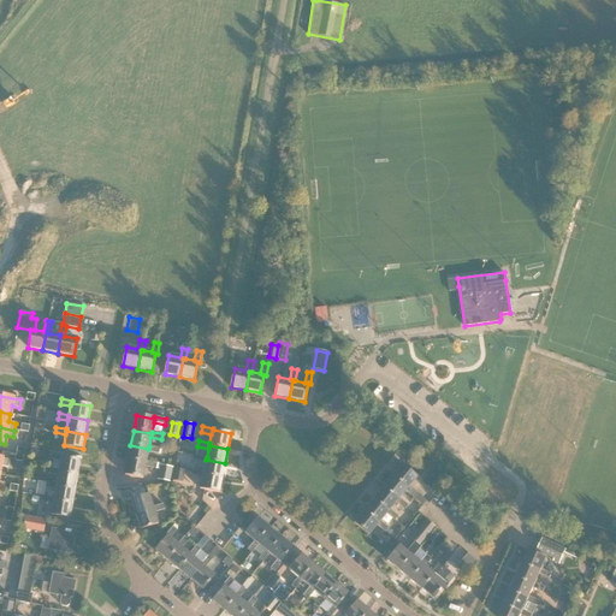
[(130,445),(128,460),(146,463),(147,461),(148,452),(159,454),(160,449),(149,446),(148,449),(130,445)]
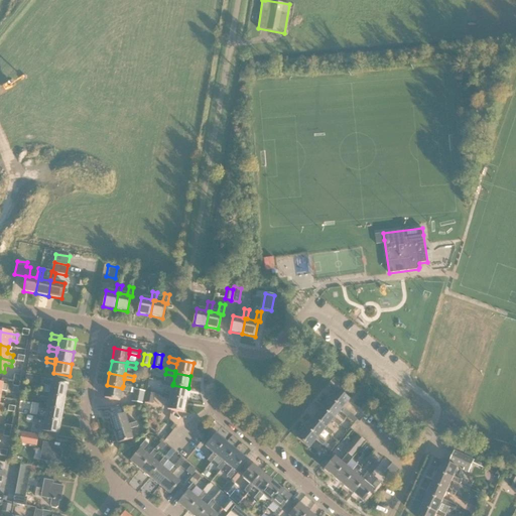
[(48,395),(66,398),(68,386),(51,383),(51,382),(42,380),(41,385),(50,387),(49,393),(48,395)]
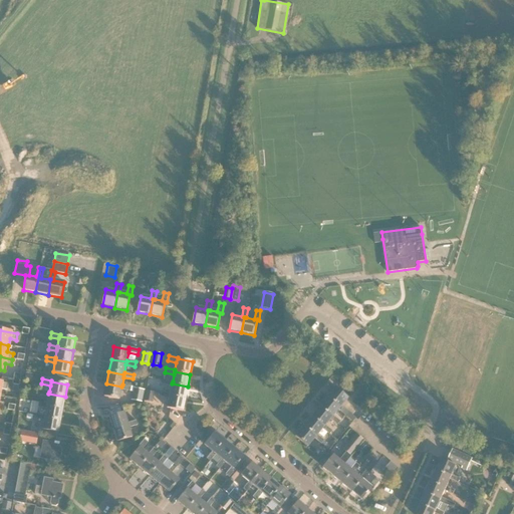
[(172,387),(170,394),(170,396),(186,399),(188,387),(172,383),(173,381),(164,379),(163,384),(172,387)]
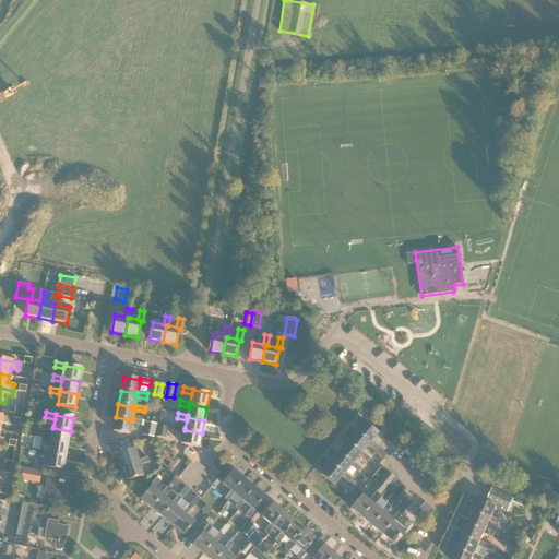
[(143,420),(133,418),(132,420),(116,417),(114,431),(130,435),(132,424),(142,426),(143,420)]
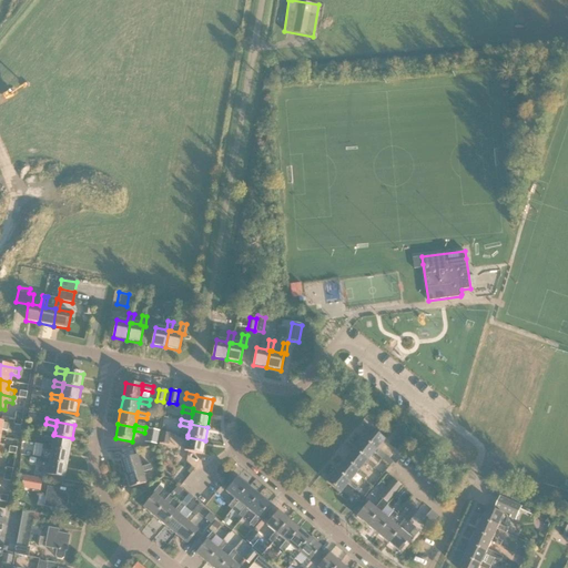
[(158,445),(160,430),(146,428),(146,433),(144,443),(158,445)]
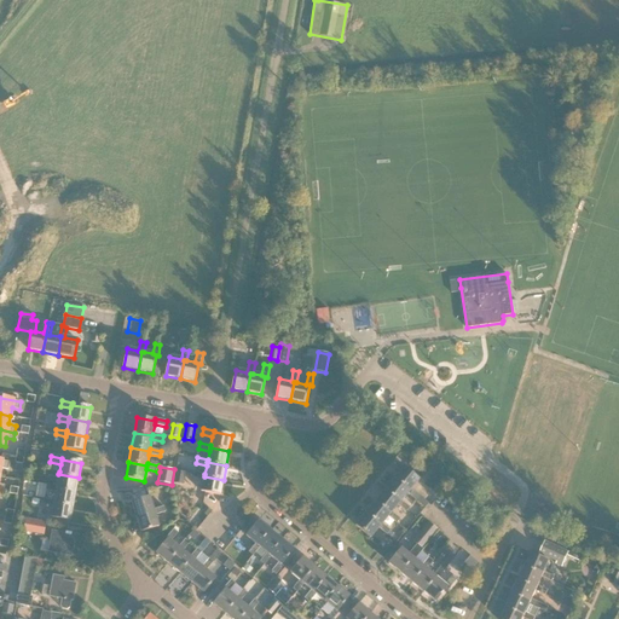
[(404,468),(394,480),(409,492),(408,493),(416,501),(420,496),(411,490),(418,480),(404,468)]
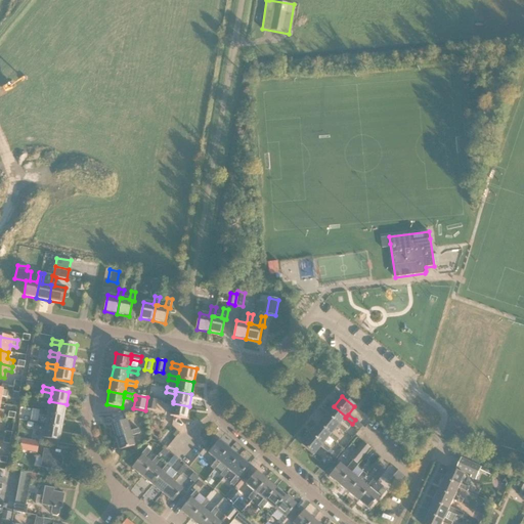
[(49,404),(48,411),(47,413),(63,417),(67,404),(49,401),(50,399),(41,398),(41,403),(49,404)]
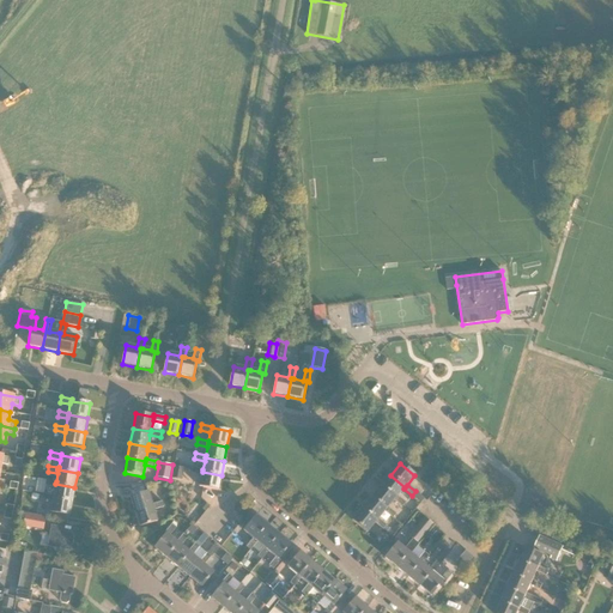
[(218,491),(222,475),(202,472),(202,469),(192,467),(190,473),(201,475),(199,487),(218,491)]
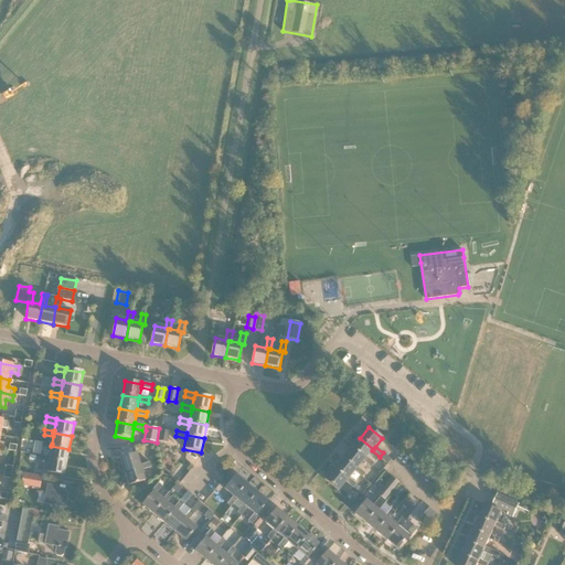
[(402,439),(395,433),(387,443),(394,448),(402,439)]
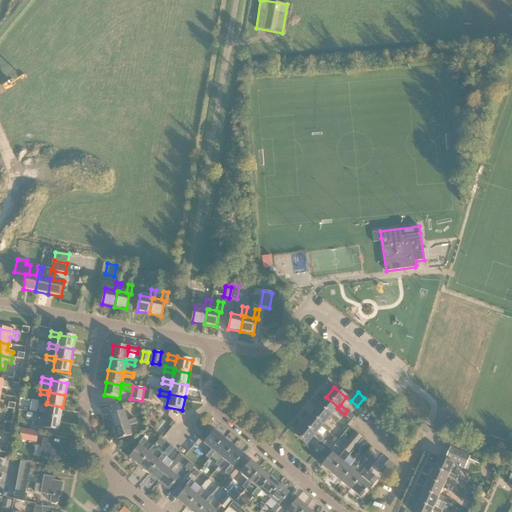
[(332,414),(337,408),(338,407),(326,397),(318,406),(330,416),(329,418),(336,423),(339,420),(332,414)]
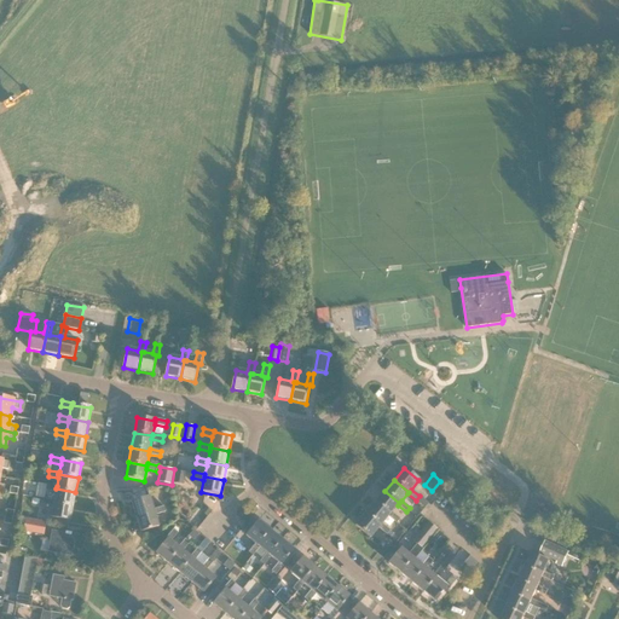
[(56,489),(57,486),(46,485),(45,491),(56,492),(53,501),(53,503),(73,507),(75,492),(56,489)]
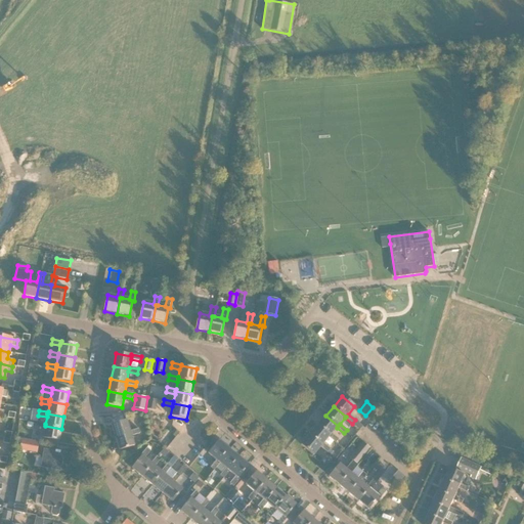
[(325,416),(317,426),(330,436),(329,437),(336,443),(339,439),(332,434),(337,428),(338,426),(325,416)]
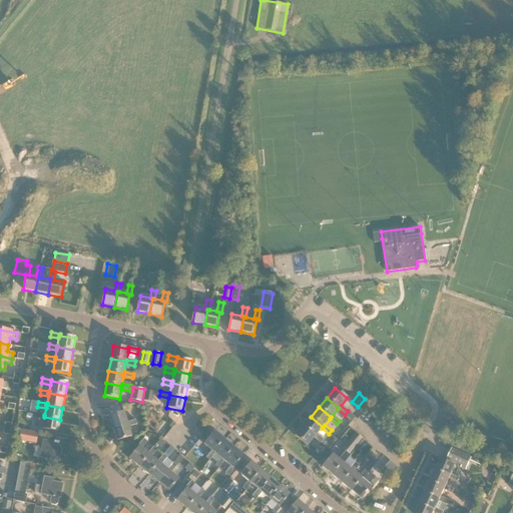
[(131,437),(128,427),(137,424),(135,421),(135,420),(127,422),(125,414),(124,412),(123,413),(109,417),(113,429),(117,441),(131,437)]
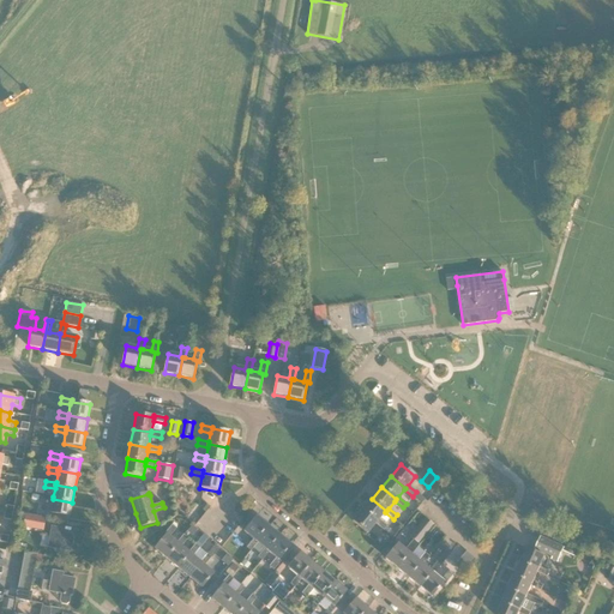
[(70,517),(72,503),(53,499),(53,497),(43,495),(43,501),(53,503),(50,513),(70,517)]
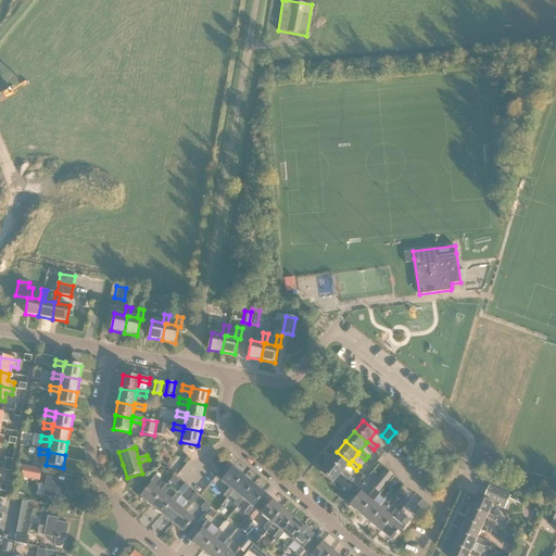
[(337,452),(328,462),(341,472),(340,475),(348,480),(351,477),(343,470),(349,464),(350,463),(337,452)]
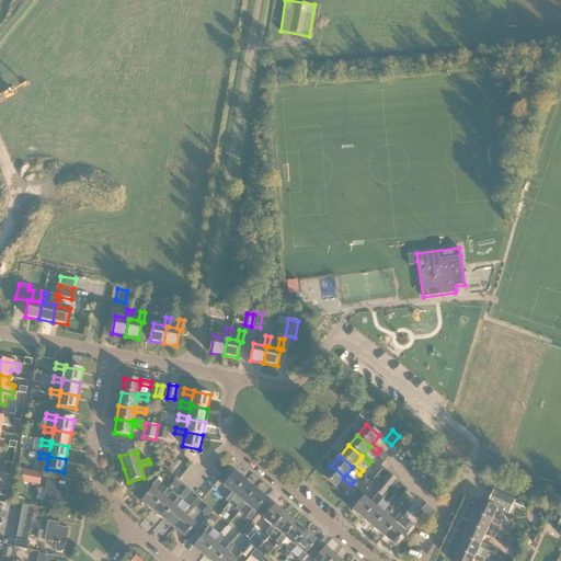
[(338,485),(343,479),(344,477),(331,466),(322,477),(335,488),(334,489),(342,495),(345,491),(338,485)]
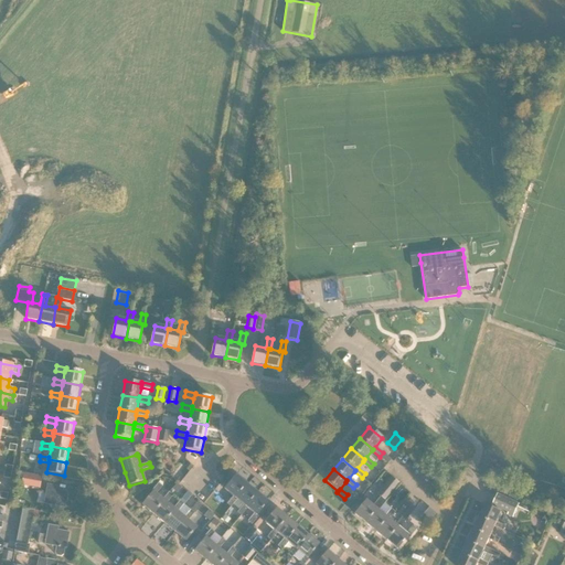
[(21,486),(39,489),(41,478),(23,473),(21,486)]
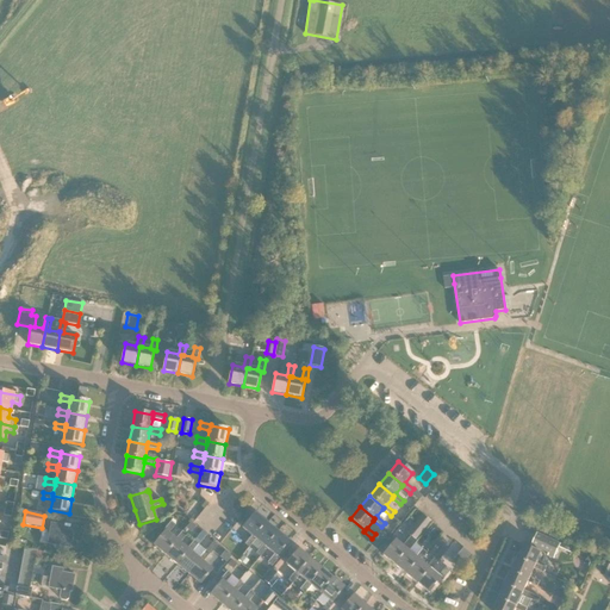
[(255,537),(267,523),(255,514),(243,528),(251,536),(246,545),(249,548),(256,540),(255,537)]
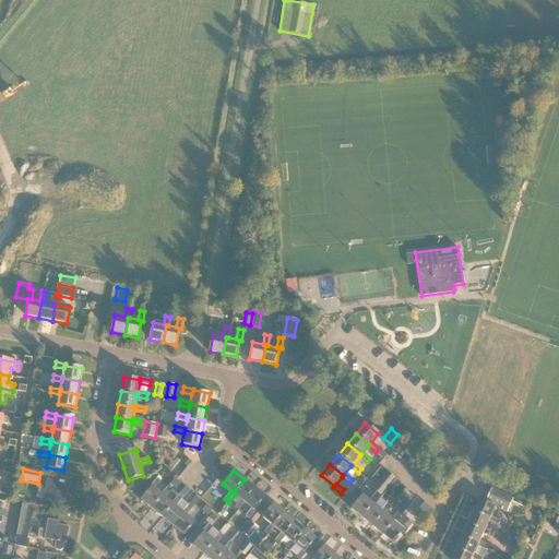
[(373,489),(380,495),(394,478),(388,472),(373,489)]
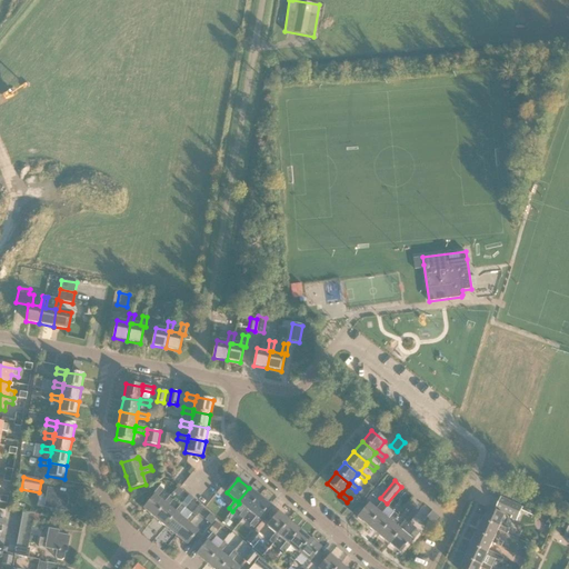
[(166,505),(165,503),(157,498),(163,490),(159,487),(152,496),(153,496),(143,509),(155,518),(166,505)]
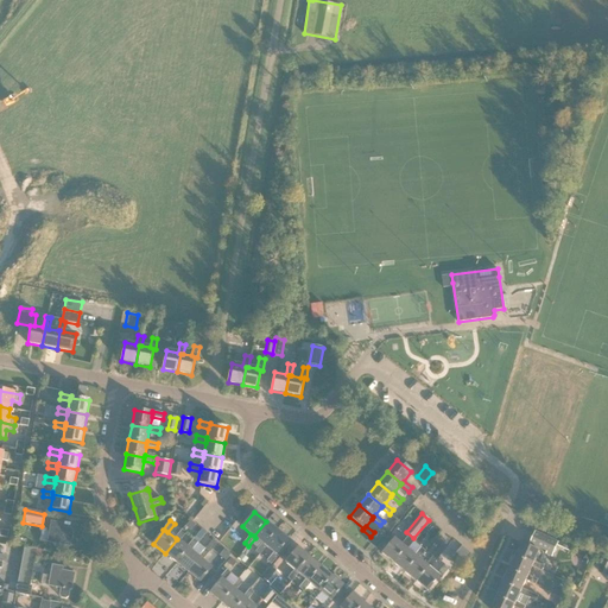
[(48,543),(70,548),(74,530),(61,527),(62,524),(51,521),(48,543)]
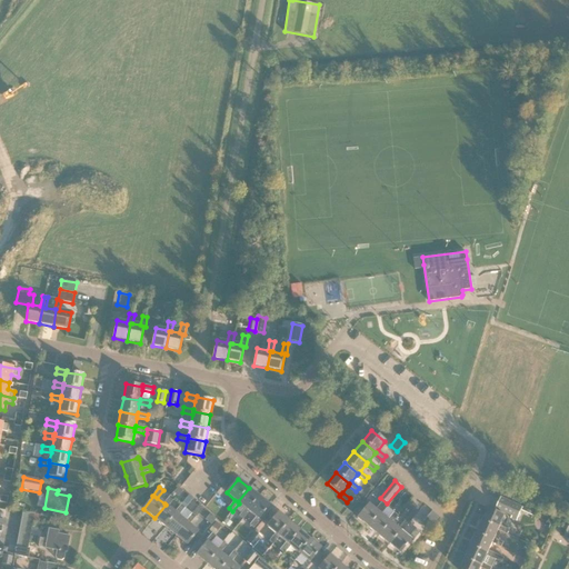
[(259,497),(249,488),(238,501),(239,503),(246,509),(239,517),(243,520),(250,511),(248,510),(259,497)]
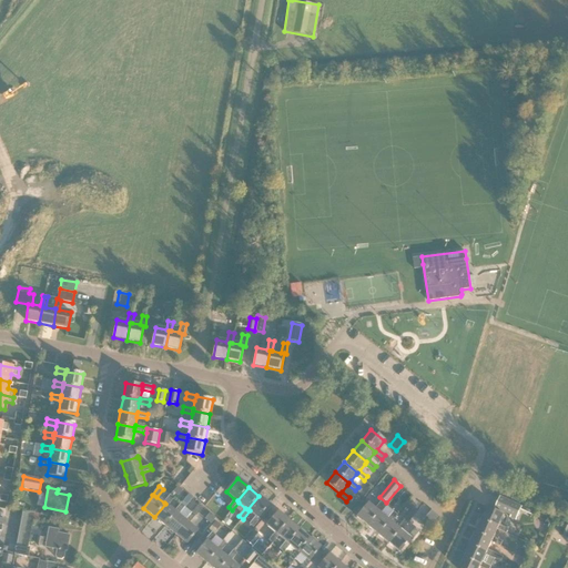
[(170,495),(164,503),(165,504),(154,517),(165,526),(176,513),(174,511),(168,506),(174,498),(170,495)]
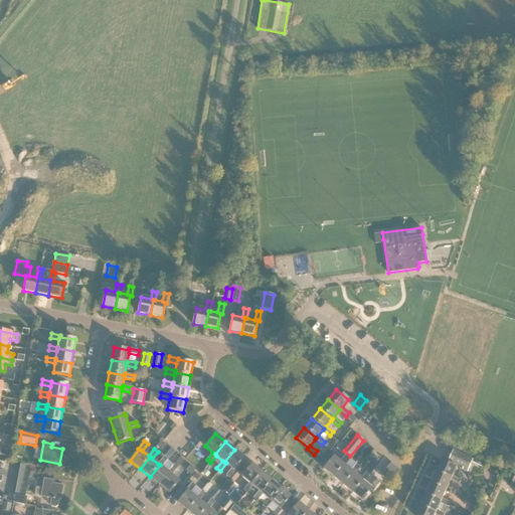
[(224,462),(226,463),(232,468),(226,475),(229,478),(235,471),(234,470),(244,458),(234,450),(224,462)]
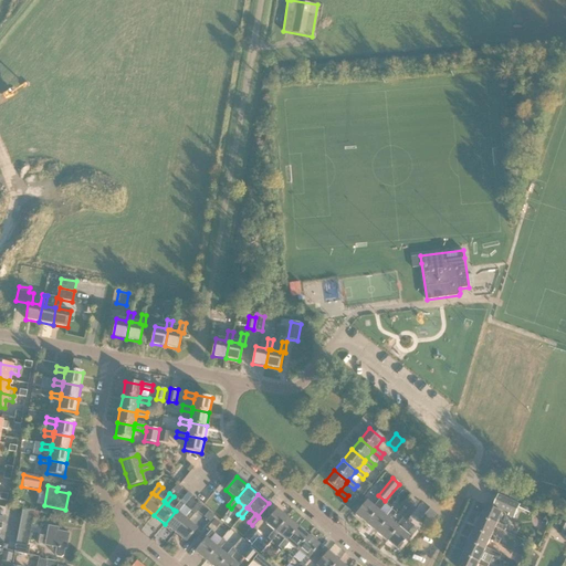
[(521,506),(499,495),(493,505),(515,516),(520,509),(530,513),(532,509),(522,504),(521,506)]
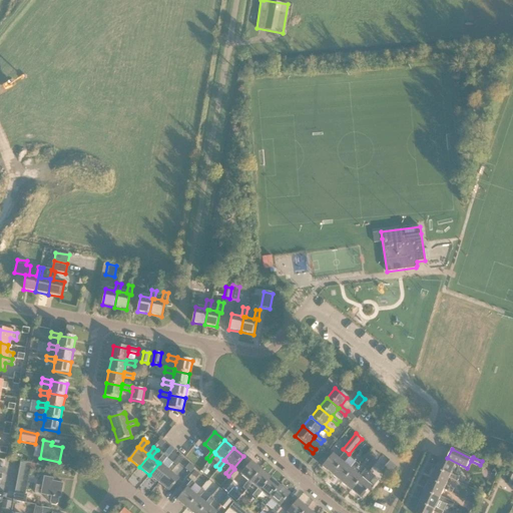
[(322,467),(332,475),(342,463),(344,464),(351,456),(345,452),(339,460),(333,455),(322,467)]
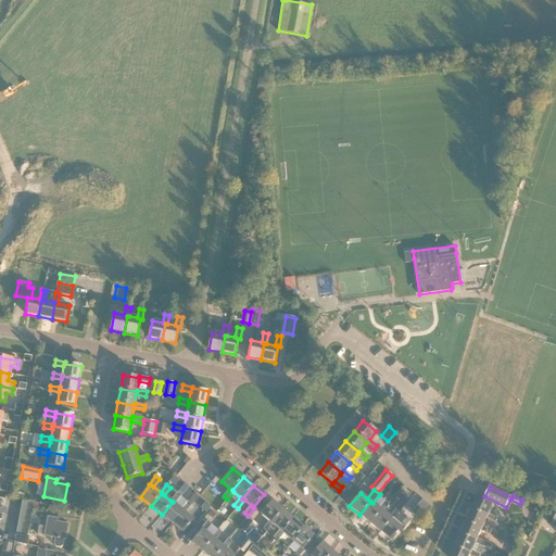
[(184,510),(181,509),(175,504),(181,496),(177,493),(171,501),(173,502),(162,515),(173,523),(184,510)]
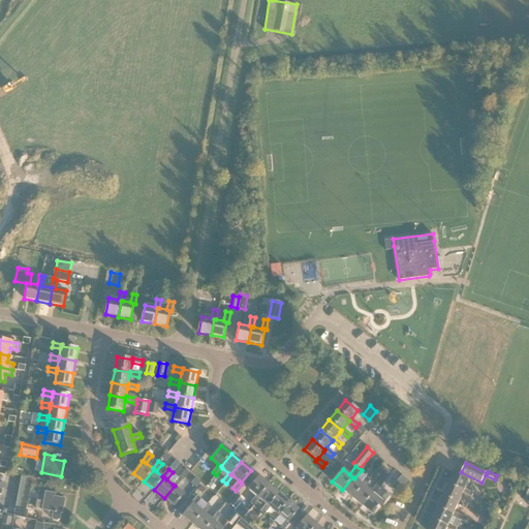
[(182,480),(188,473),(185,470),(179,477),(182,480)]
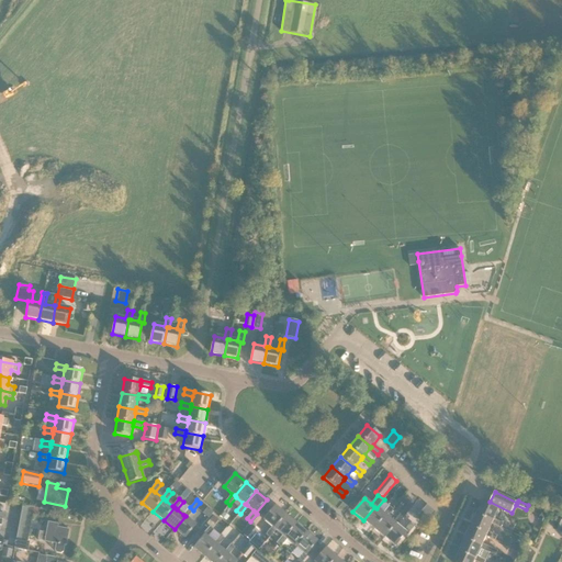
[(494,523),(493,524),(502,528),(504,523),(495,519),(499,509),(483,502),(478,515),(494,523)]
